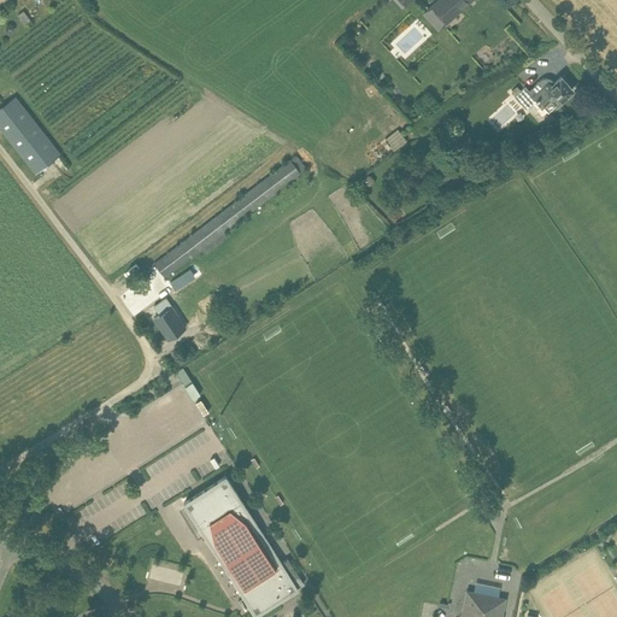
[(445,21),(447,22),(470,0),(436,0),(432,5),(445,21)]
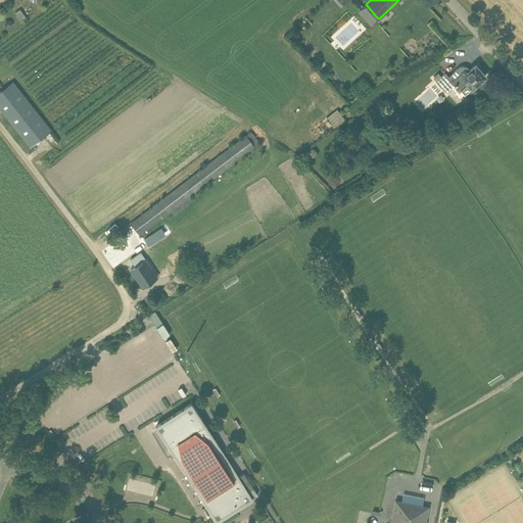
[(460,67),(448,77),(455,84),(465,94),(485,76),(480,68),(478,70),(474,66),(471,69),(470,68),(468,67),(466,66),(463,66),(461,66),(460,67)]
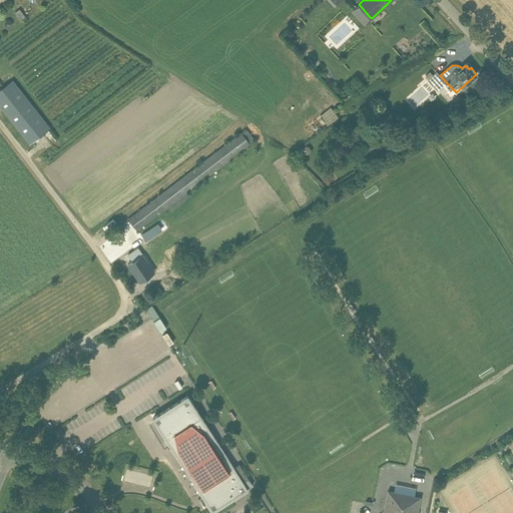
[(432,83),(440,75),(436,71),(434,74),(433,74),(432,73),(430,71),(428,72),(425,76),(432,83)]
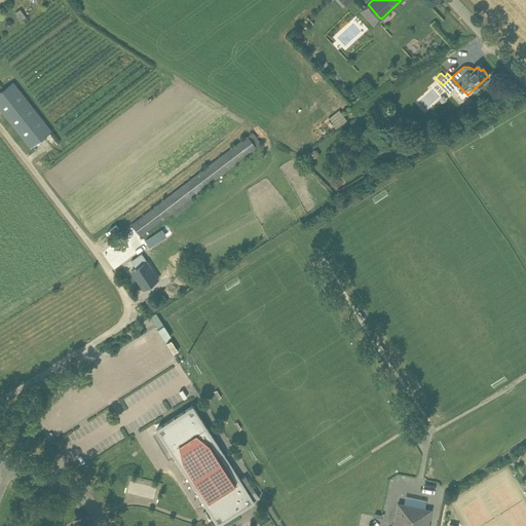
[(0,108),(31,148),(39,141),(52,130),(13,81),(0,90),(0,108)]
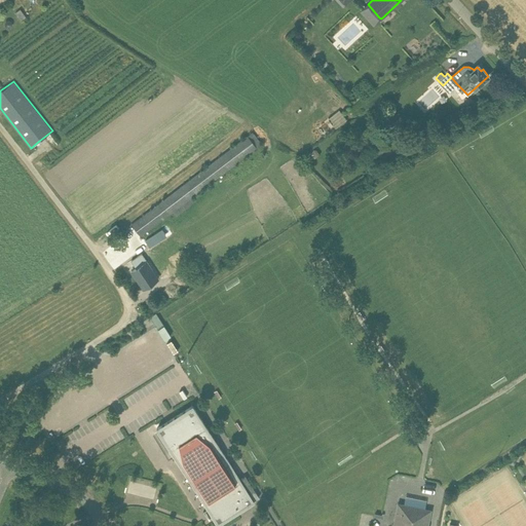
[(387,120),(392,112),(387,108),(381,117),(387,120)]
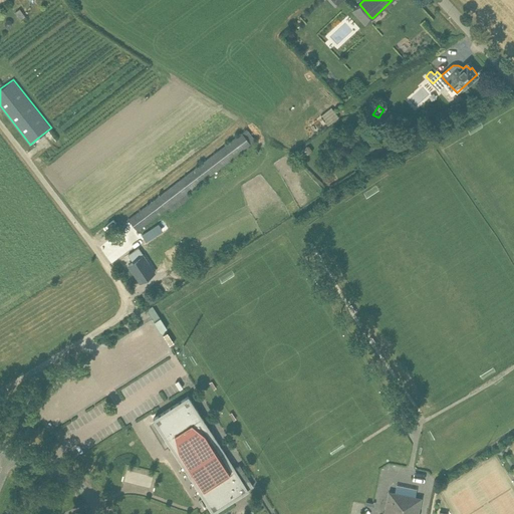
[(138,230),(169,206),(189,192),(256,141),(247,129),(129,219),(138,230)]
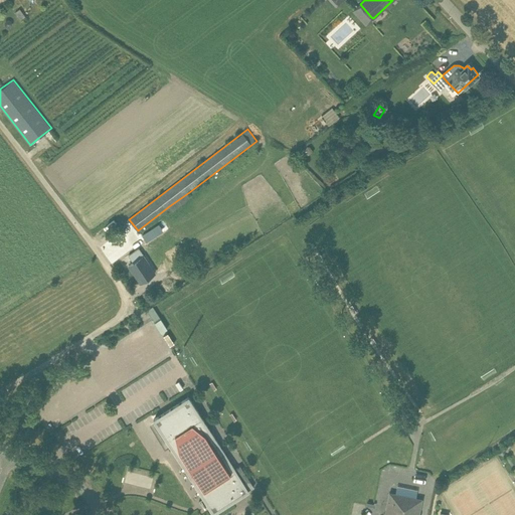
[(383,148),(375,138),(366,145),(374,155),(383,148)]
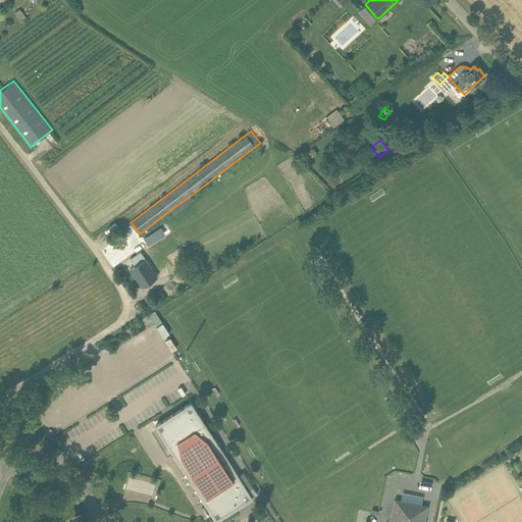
[(317,152),(313,147),(306,152),(311,157),(317,152)]
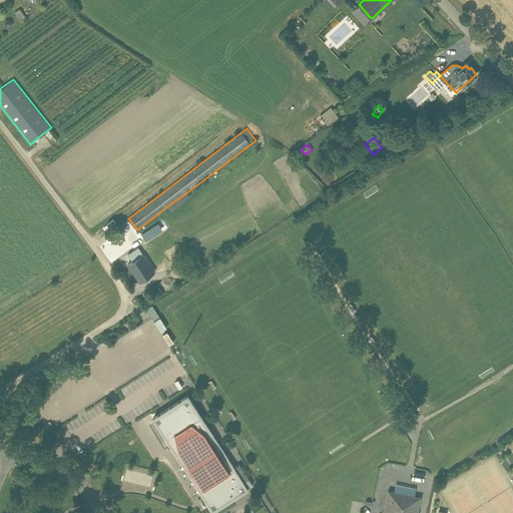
[(158,222),(142,233),(145,239),(162,228),(158,222)]
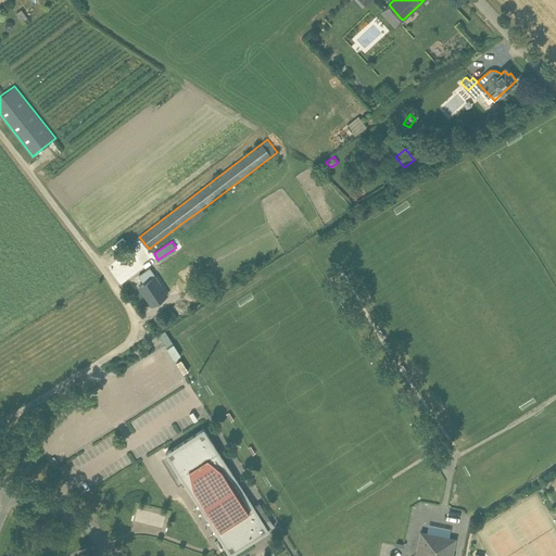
[(167,294),(150,268),(139,275),(144,282),(139,287),(152,305),(167,294)]
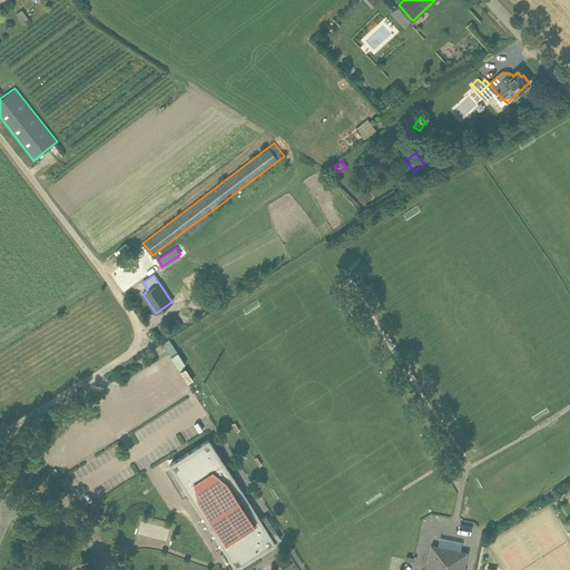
[(65,332),(58,335),(65,346),(71,342),(65,332)]
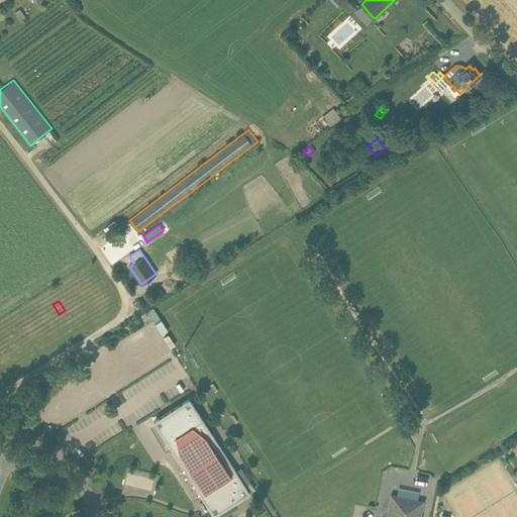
[(162,333),(168,329),(153,306),(147,310),(162,333)]
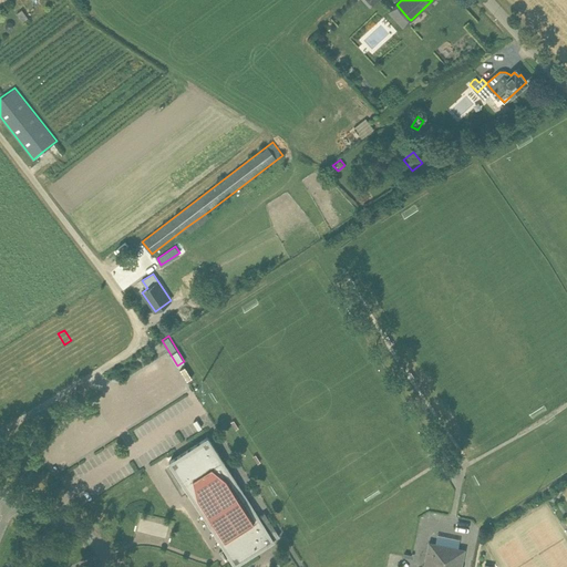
[(84,373),(96,368),(91,358),(80,363),(84,373)]
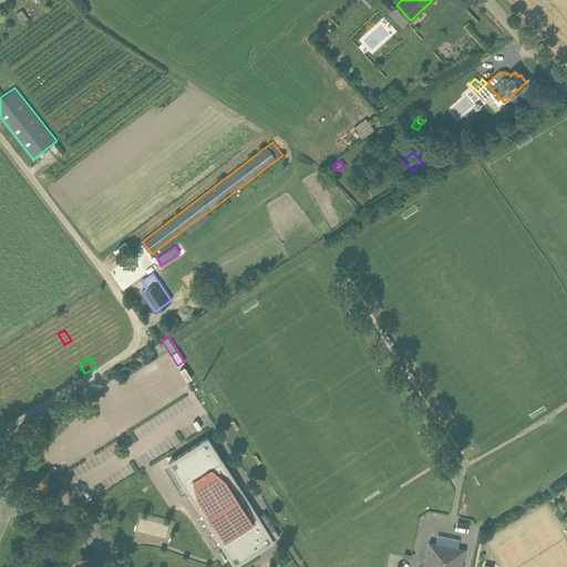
[(235,565),(274,539),(207,436),(169,461),(235,565)]
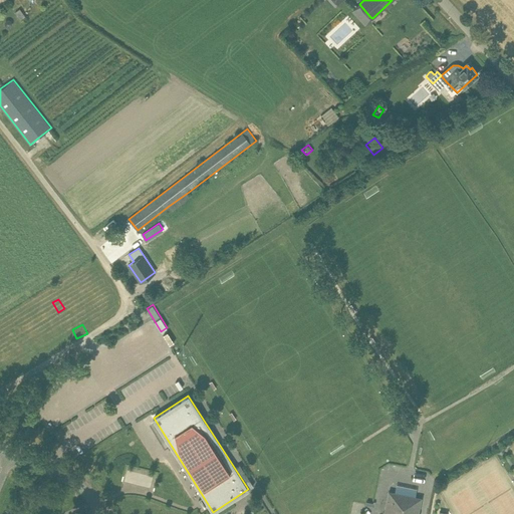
[(137,485),(154,487),(156,470),(129,468),(127,478),(138,479),(137,485)]
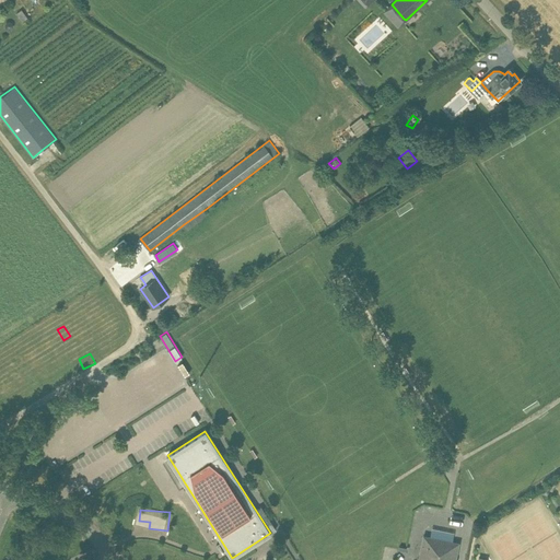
[(420,559),(455,559),(458,549),(453,540),(430,536),(422,541),(419,559),(420,559)]
